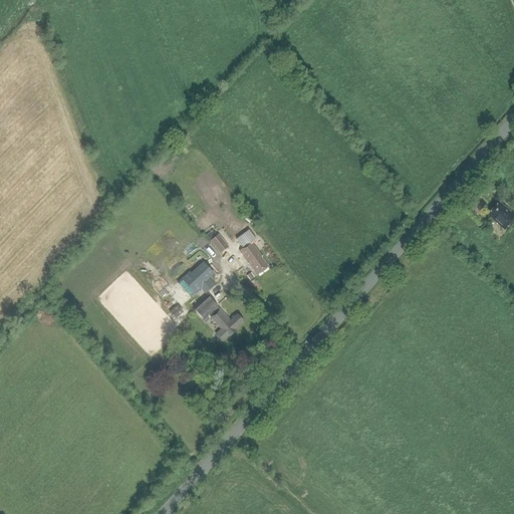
[(504,208),(498,204),(488,216),(493,220),(493,221),(504,231),(513,219),(513,216),(504,208)]
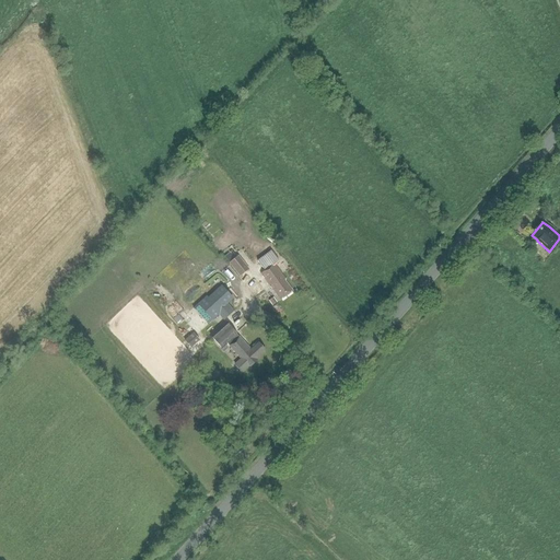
[(230,236),(221,240),(224,247),(233,244),(230,236)]
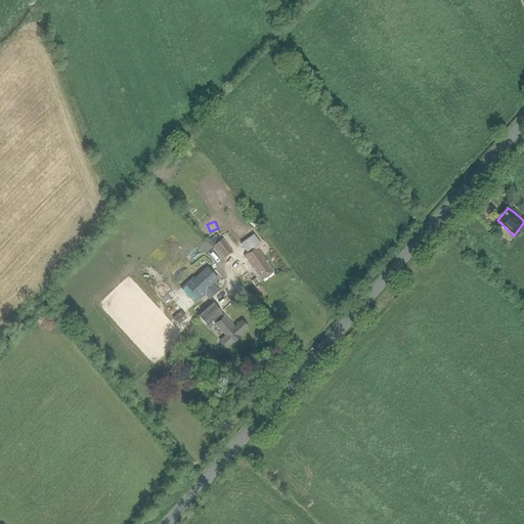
[(214,246),(224,259),(232,252),(222,239),(214,246)]
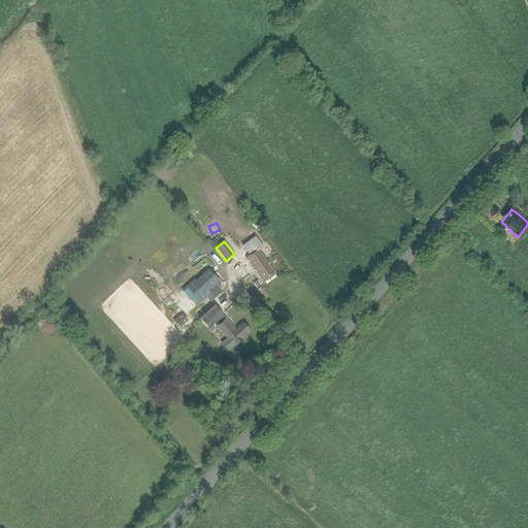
[(259,248),(244,257),(257,273),(258,273),(264,283),(275,274),(268,265),(270,264),(259,248)]
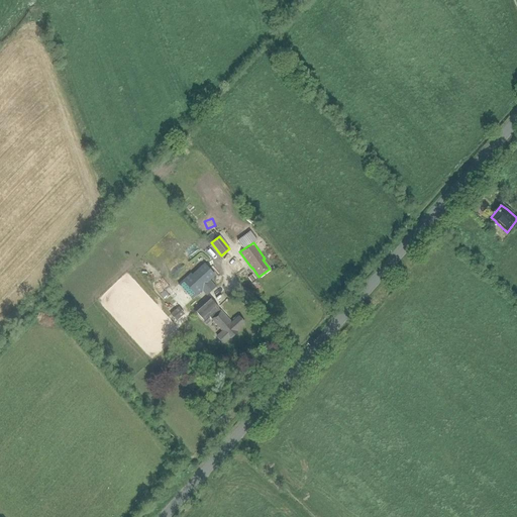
[(202,291),(206,296),(215,287),(208,280),(213,276),(204,266),(192,277),(190,274),(183,280),(197,295),(202,291)]
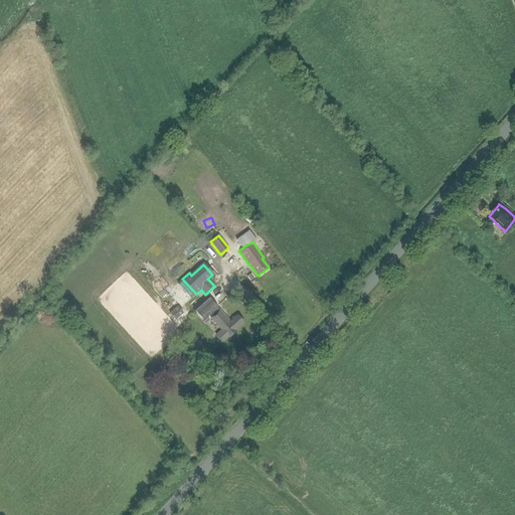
[(220,330),(215,335),(222,342),(229,337),(236,331),(235,330),(243,323),(237,315),(230,321),(219,310),(217,307),(207,296),(193,310),(203,320),(208,316),(210,318),(220,330)]
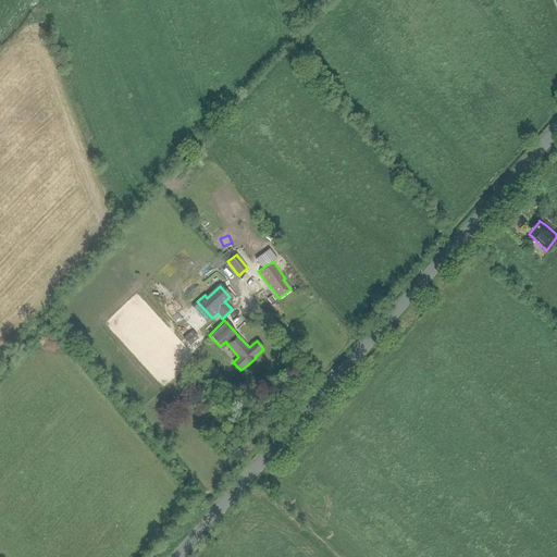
[(193,345),(201,337),(195,330),(186,337),(193,345)]
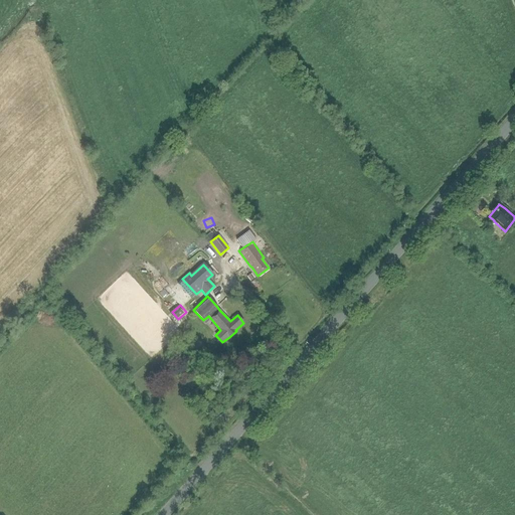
All buildings are outlined.
